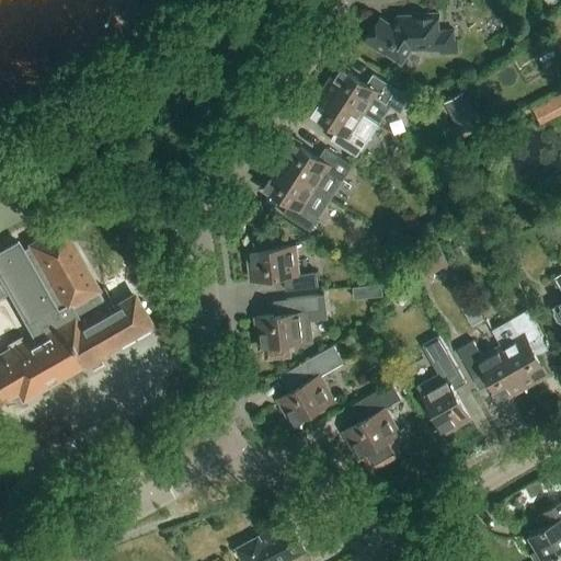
[(438,13),(413,14),(413,15),(398,16),(391,25),(380,18),(365,42),(385,54),(385,53),(402,64),(412,49),(427,48),(427,50),(443,50),(443,54),(458,54),(457,41),(455,41),(454,30),(438,31),(438,13)]
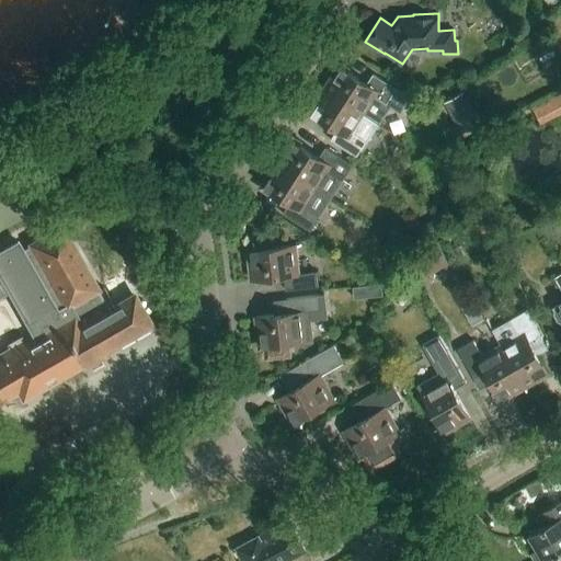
[(146,24),(133,31),(137,41),(150,34),(146,24)]
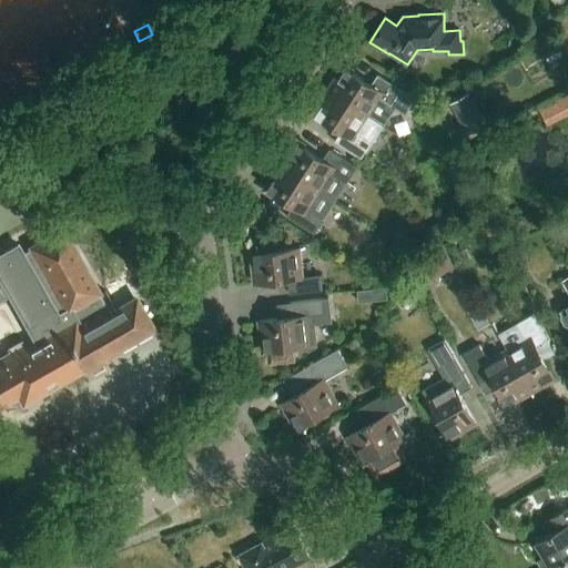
[(343,68),(328,91),(384,127),(396,109),(407,117),(415,104),(415,99),(377,74),(371,85),(343,68)]
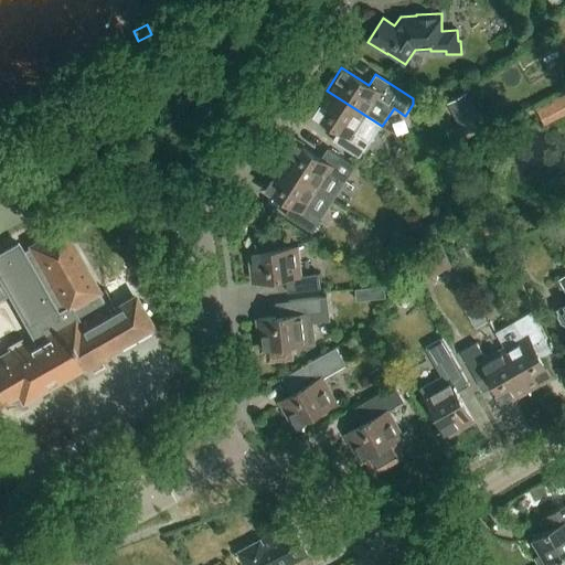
[(361,159),(382,126),(327,91),(312,113),(339,130),(332,141),(361,159)]
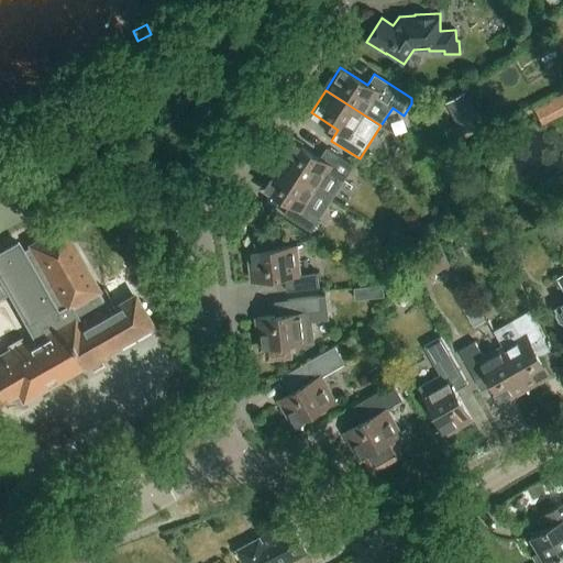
[(562,92),(536,109),(547,127),(562,117),(562,92)]
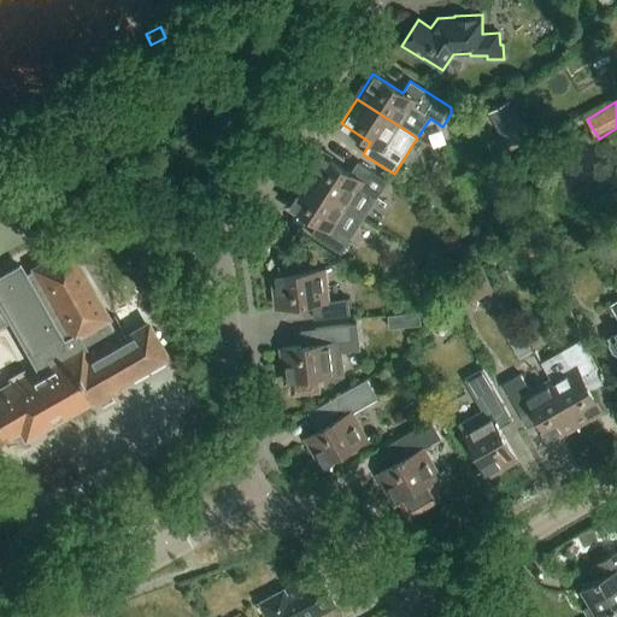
[(504,136),(492,142),(500,160),(533,145),(526,130),(512,103),(492,113),(504,136)]
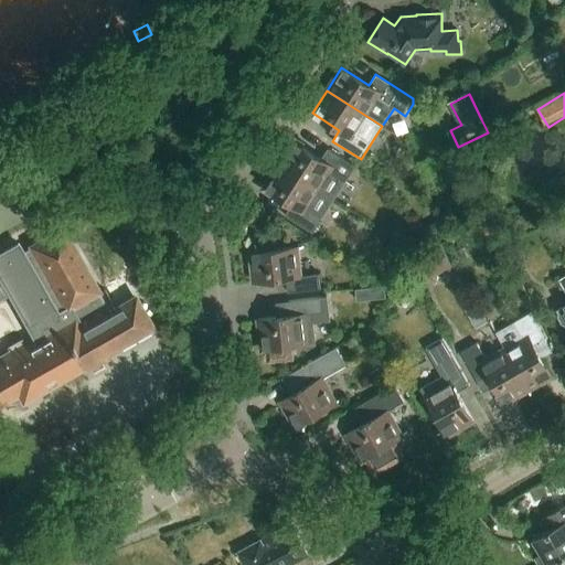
[(294,141),(278,164),(334,200),(355,167),(328,148),(321,159),(294,141)]
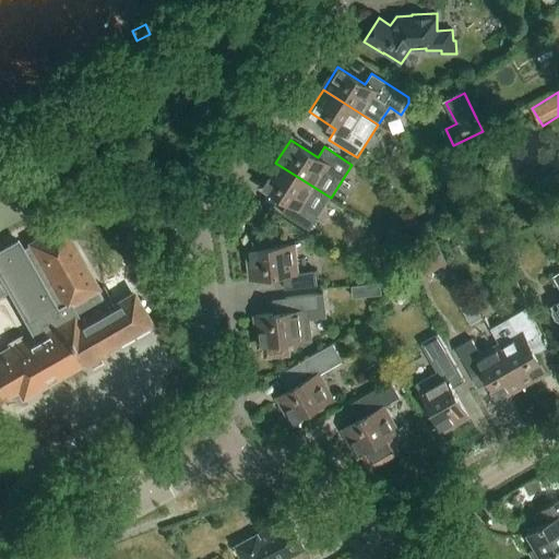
[(309,230),(331,198),(275,163),(261,185),(288,202),(282,213),(309,230)]
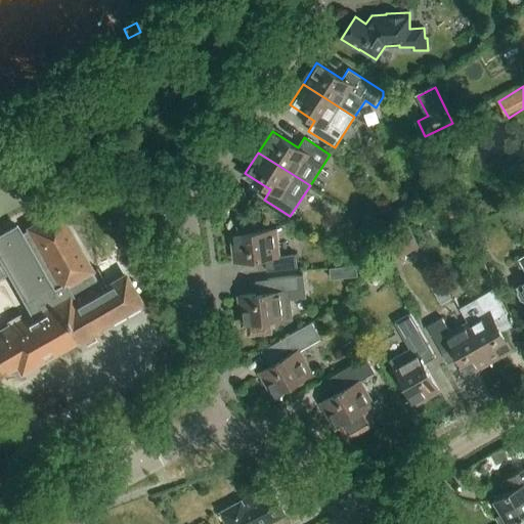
[(0,370),(15,362),(20,370),(75,340),(77,344),(97,333),(95,329),(141,303),(126,276),(102,290),(91,270),(90,270),(56,211),(27,228),(30,232),(26,234),(19,222),(0,232),(0,256),(32,312),(0,330),(0,370)]
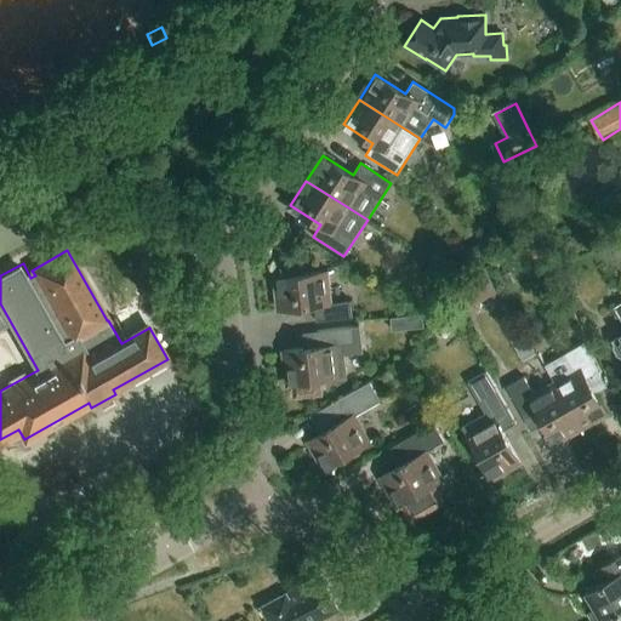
[(486,271),(460,285),(473,308),(499,294),(486,271)]
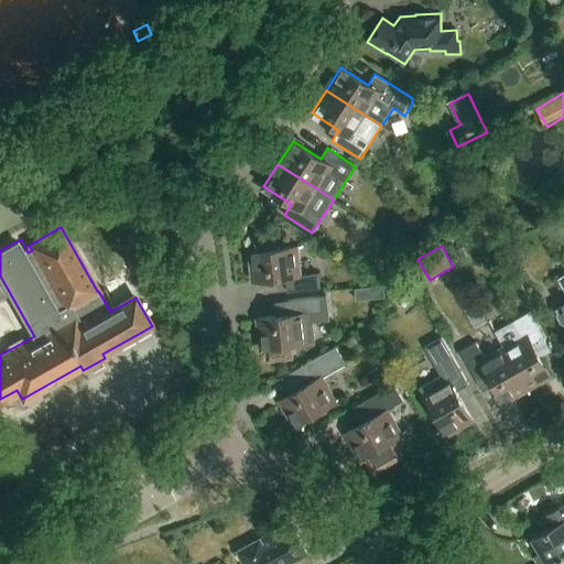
[(296,247),(250,252),(253,281),(285,278),(288,292),(321,288),(318,273),(300,275),(296,247)]
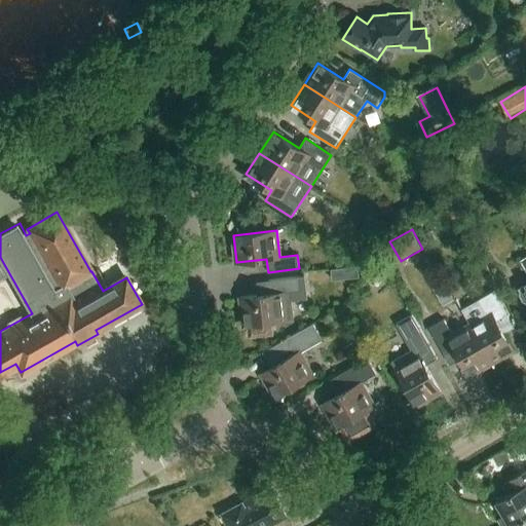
[(359,267),(345,268),(346,279),(360,277),(359,267)]
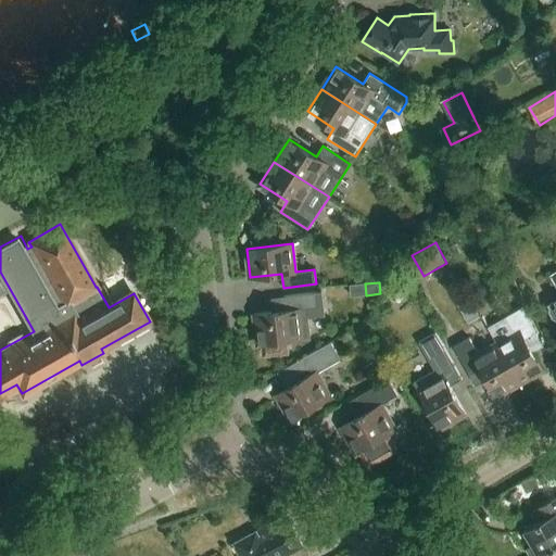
[(286,341),(311,338),(307,308),(318,307),(317,292),(285,297),(286,311),(254,315),(257,343),(263,342),(264,355),(287,353),(286,341)]
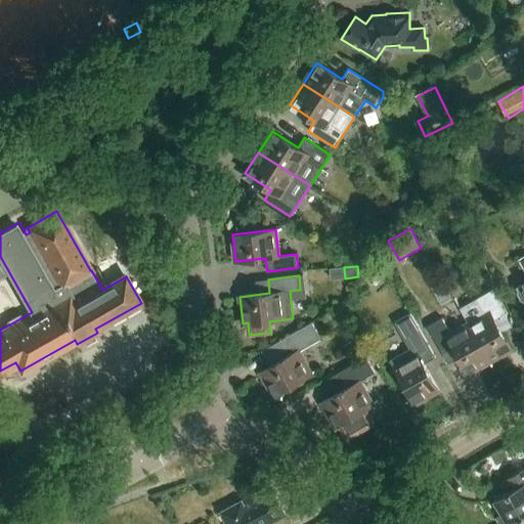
[(468,323),(489,361),(512,349),(496,322),(507,317),(491,290),(460,308),(468,323)]
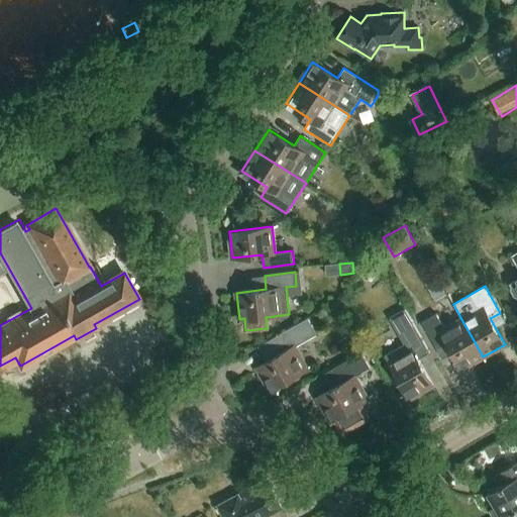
[(406,310),(390,319),(404,344),(386,355),(405,390),(402,392),(407,400),(433,385),(418,359),(430,352),(406,310)]
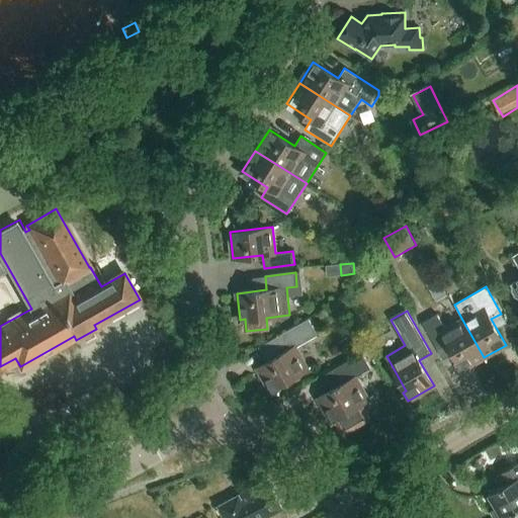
[(462,369),(484,357),(462,320),(446,330),(437,315),(423,323),(438,349),(448,343),(462,369)]
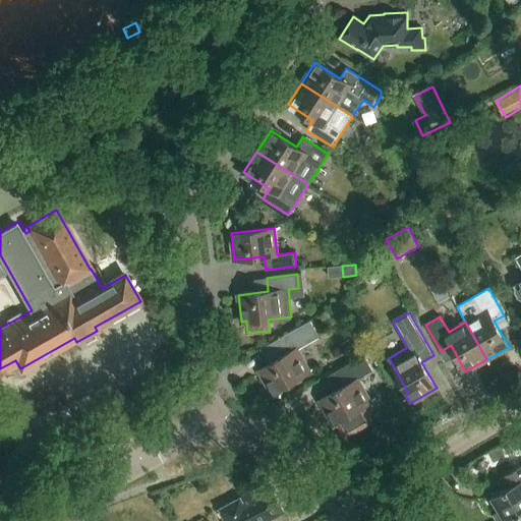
[(276,340),(285,355),(259,370),(273,394),(309,372),(297,350),(320,338),(309,322),(276,340)]
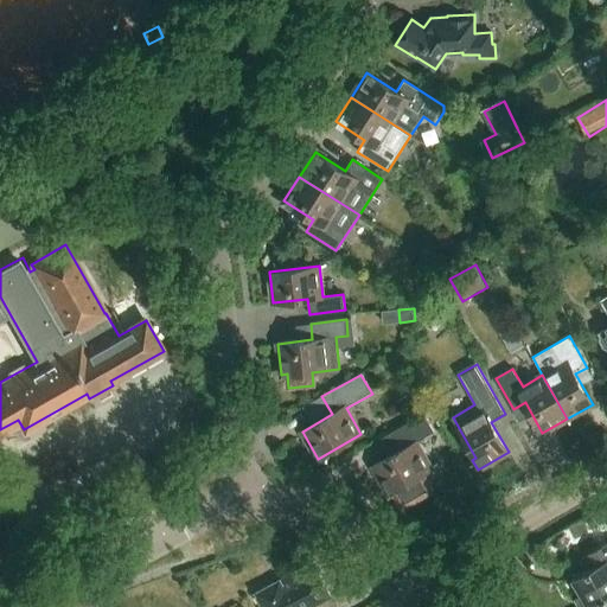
[(393,432),(403,449),(374,466),(389,493),(396,490),(407,506),(430,492),(421,475),(432,468),(416,441),(435,432),(425,413),(393,432)]
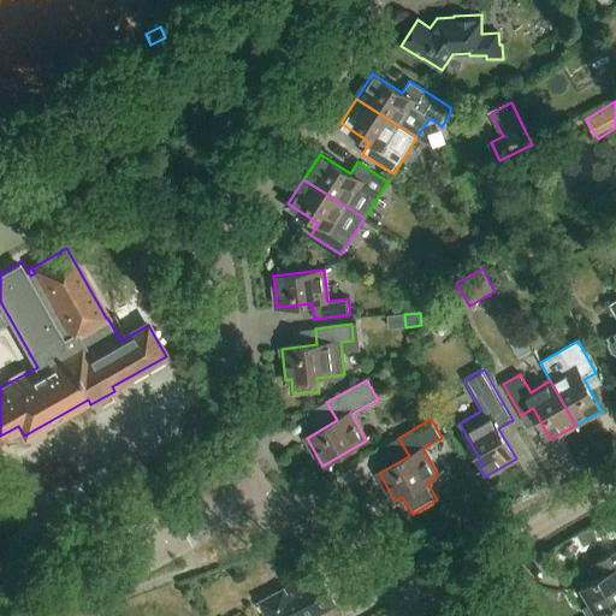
[(594,579),(581,587),(590,603),(582,608),(587,615),(592,615),(597,614),(597,612),(615,602),(615,550),(588,567),(594,579)]
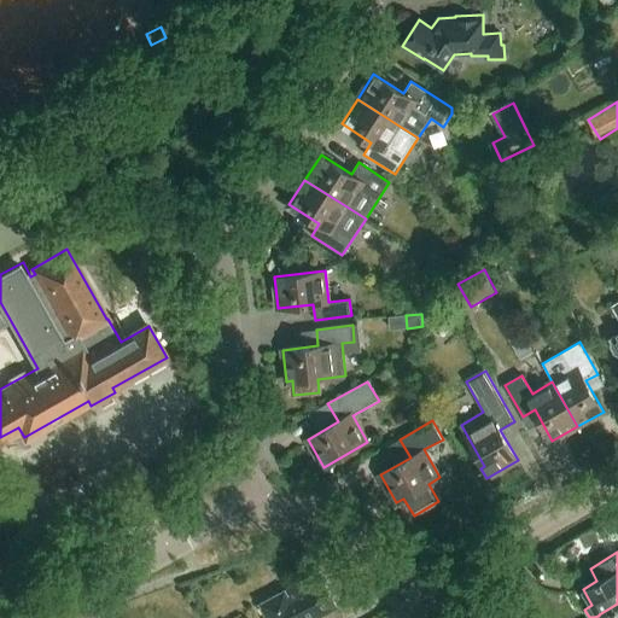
[(315,617),(338,606),(319,572),(260,604),(267,617),(308,617),(314,616),(314,617),(315,617)]
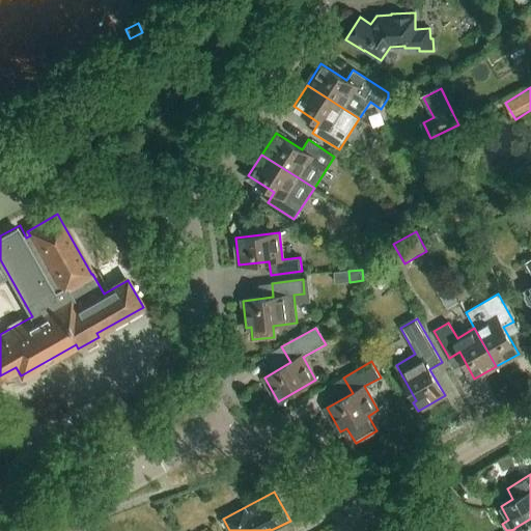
[(530,530),(530,519),(514,528),(514,529),(515,530),(530,530)]
